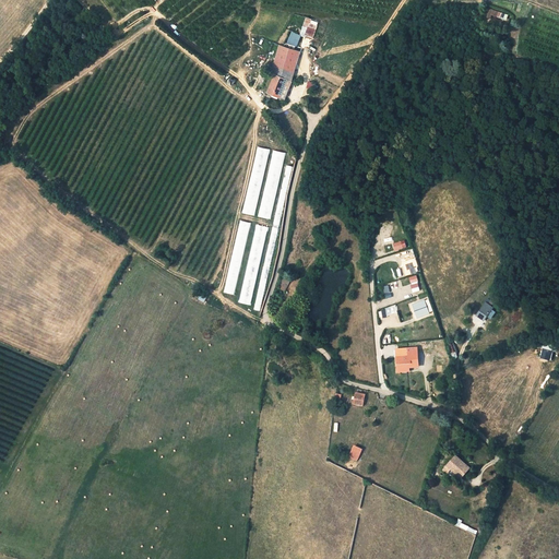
[(490,18),(490,16),(507,20),(508,13),(486,9),(484,16),(490,18)]
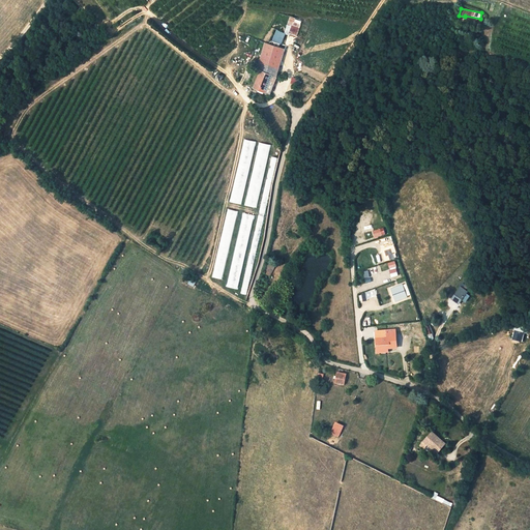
[(466,15),(464,20),(476,24),(478,20),(466,15)]
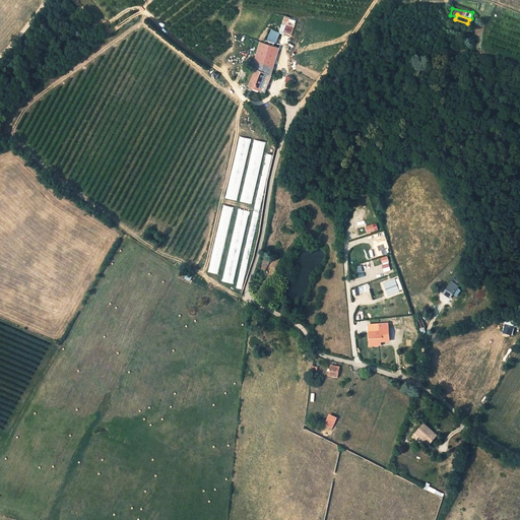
[(289,36),(295,24),(288,21),(289,17),(285,16),(279,31),(289,36)]
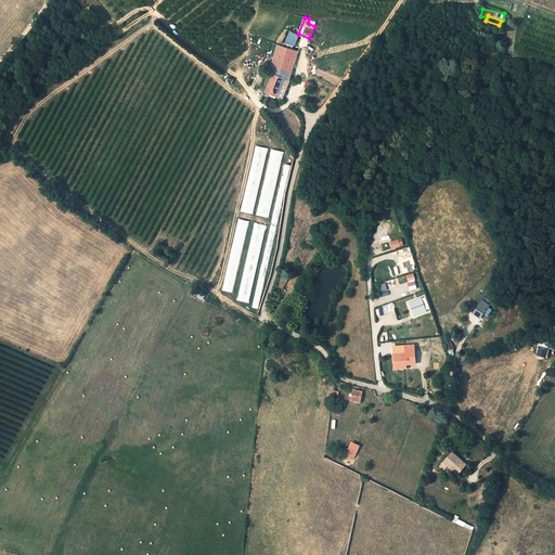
[(297,50),(275,43),(268,72),(272,74),(284,78),(289,80),(297,50)]
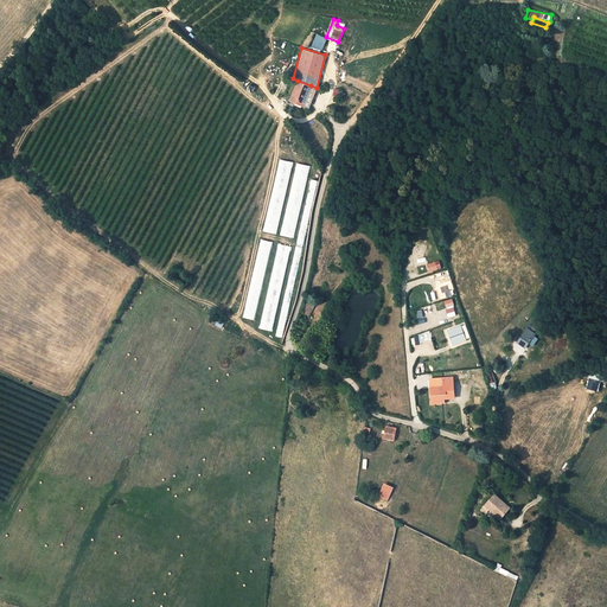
[(311,85),(298,81),(291,100),(304,104),(311,85)]
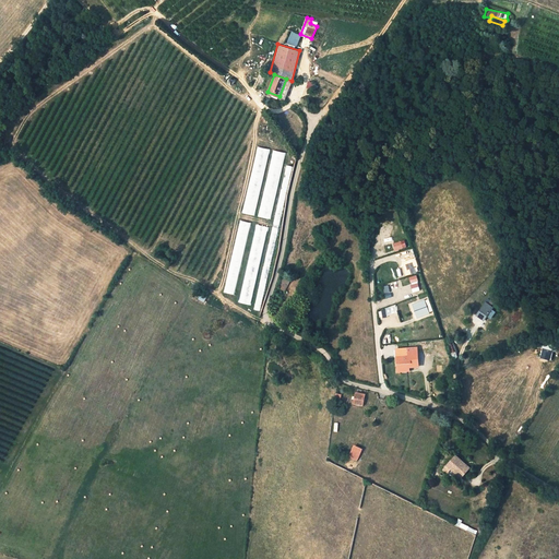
[(292,81),(286,79),(280,96),(285,98),(292,81)]
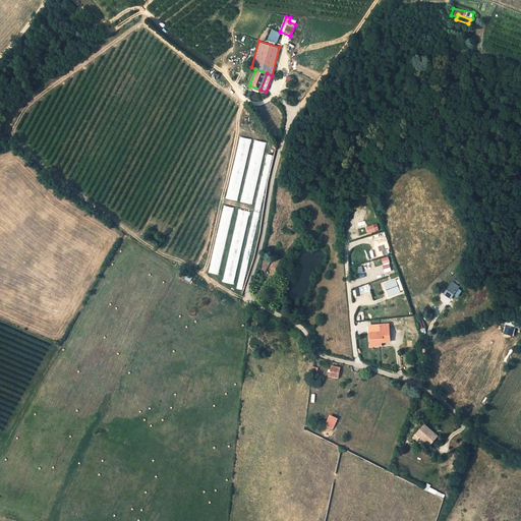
[(287,76),(285,82),(291,84),(293,78),(287,76)]
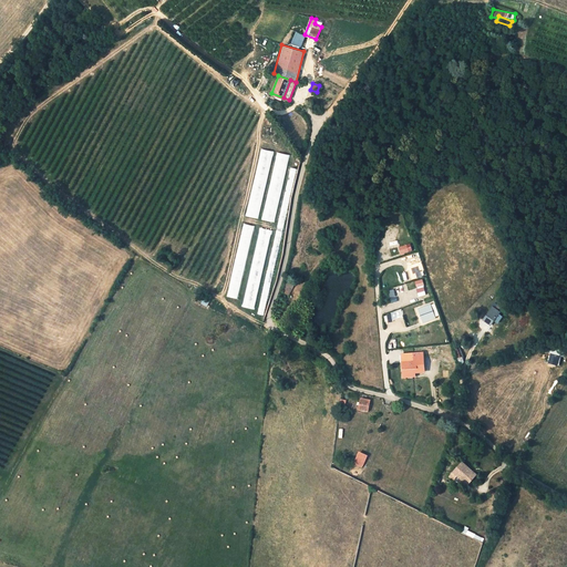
[(258,150),(247,218),(260,220),(271,152),(258,150)]
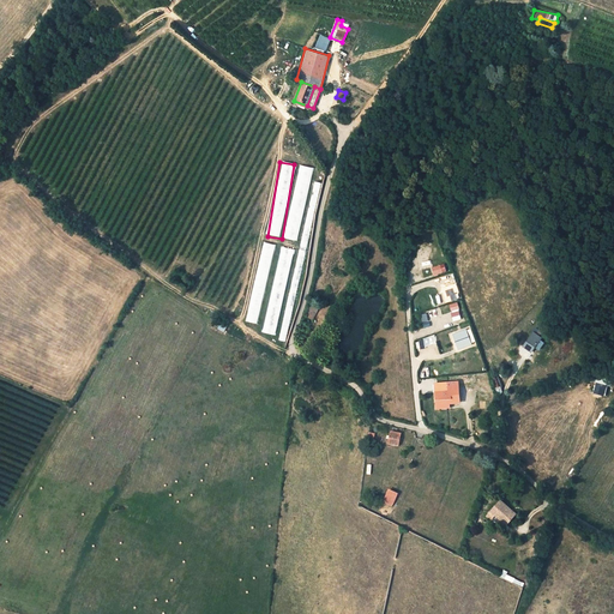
[(299,242),(312,168),(298,166),(284,240),(299,242)]
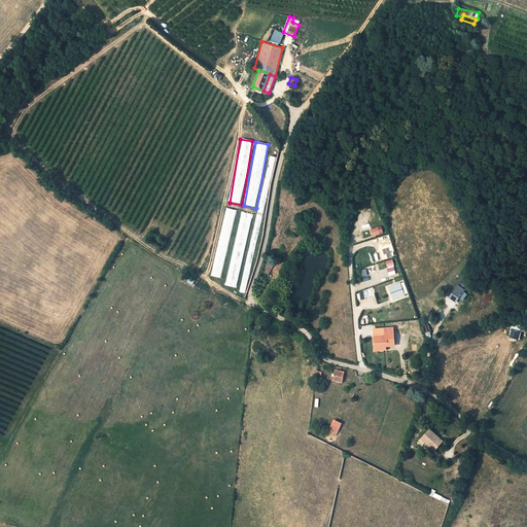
[(265,222),(276,157),(266,155),(242,293),(248,294),(253,266),(256,266),(265,222)]
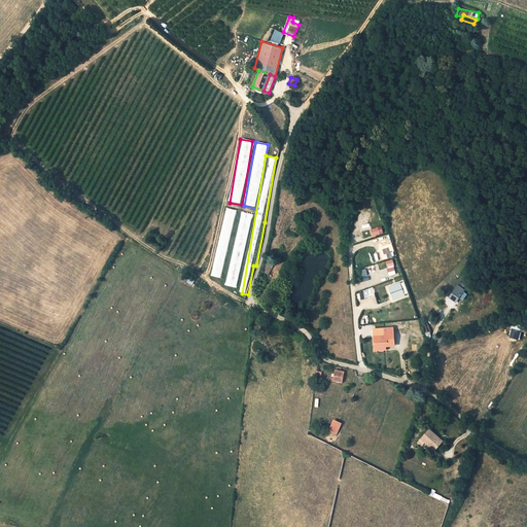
[(221,279),(235,210),(225,208),(211,277),(221,279)]
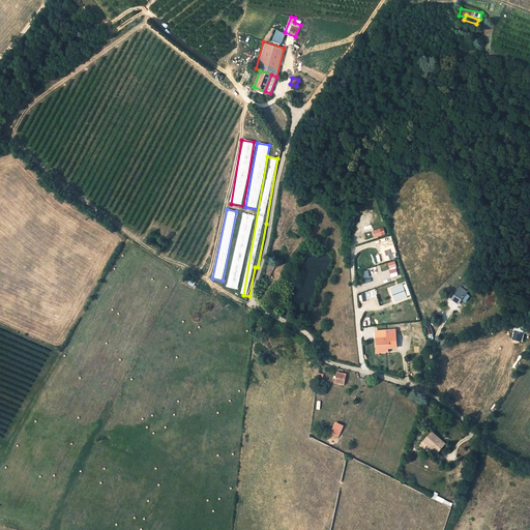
[(239,290),(252,215),(240,213),(228,289),(239,290)]
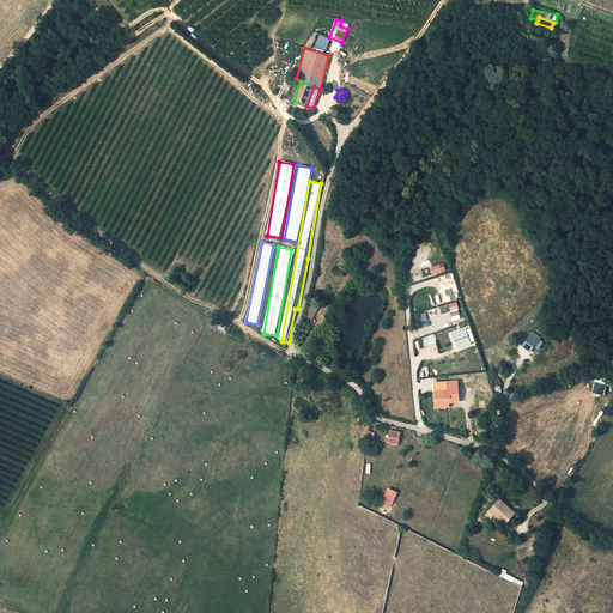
[(430,267),(432,275),(442,272),(439,263),(430,267)]
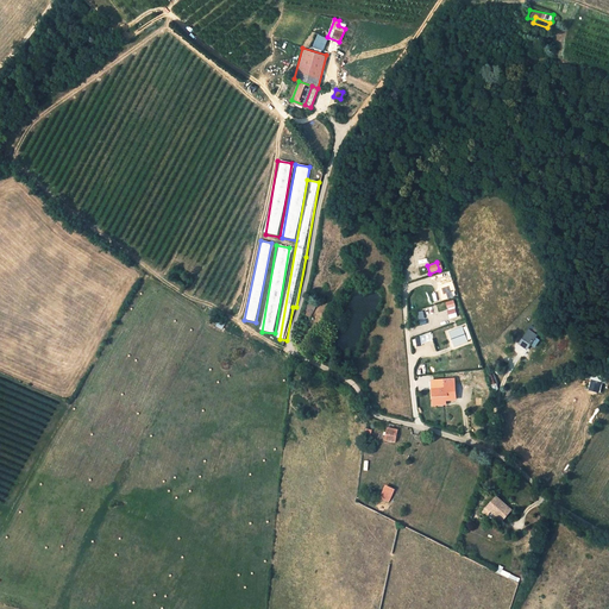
[(439,316),(447,314),(444,302),(435,305),(439,316)]
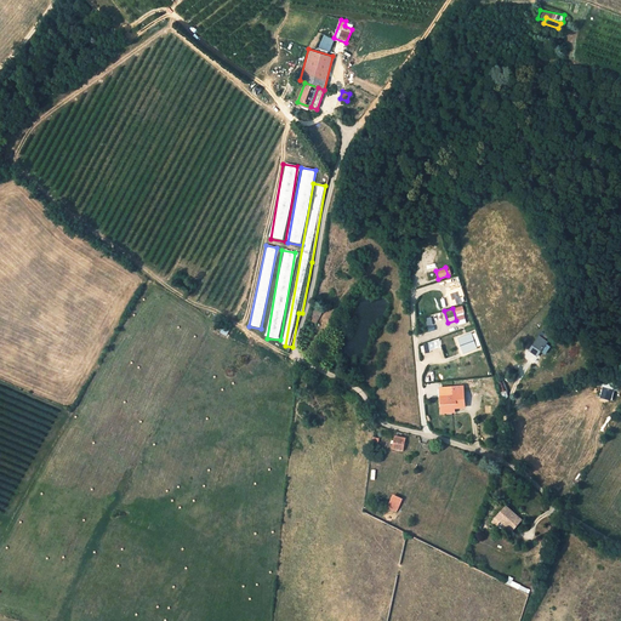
[(455,317),(457,325),(466,323),(463,314),(455,317)]
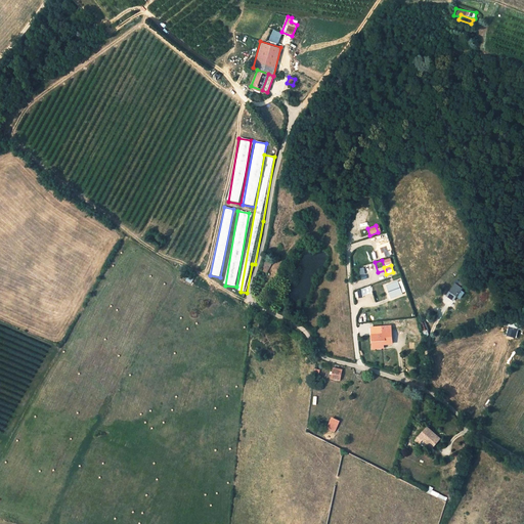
[(185,279),(190,284),(193,277),(188,274),(185,279)]
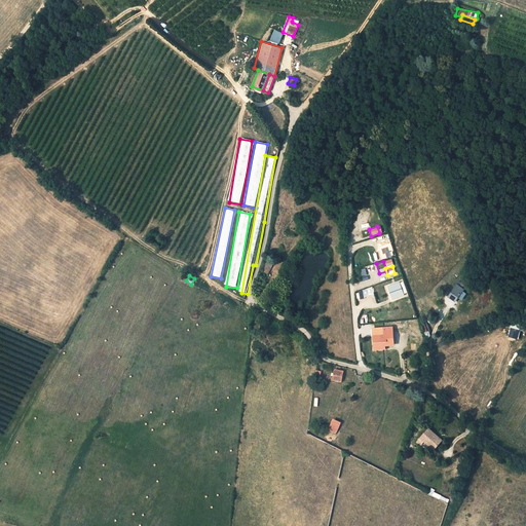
[(404,295),(400,283),(388,287),(393,299),(404,295)]
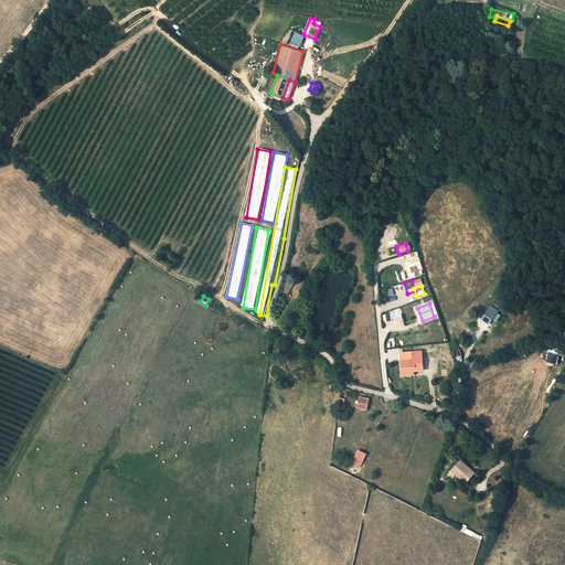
[(497,312),(494,311),(490,308),(483,317),(486,318),(487,316),(491,319),(497,312)]
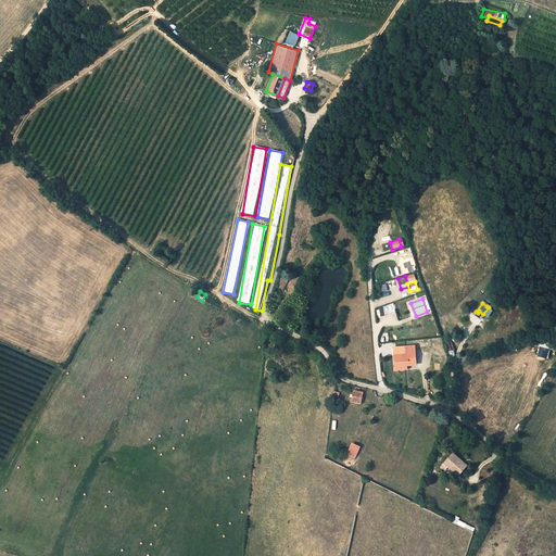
[(415,352),(415,346),(405,346),(406,355),(394,356),(395,363),(396,363),(397,369),(407,368),(407,365),(416,365),(415,352)]
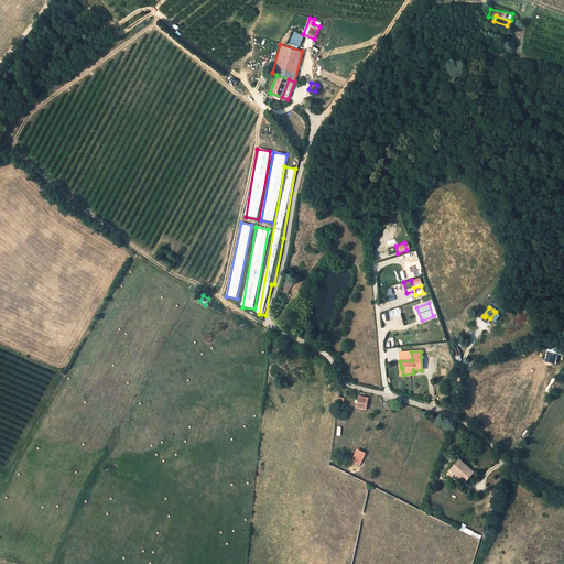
[(366,409),(368,398),(359,396),(358,400),(355,400),(355,402),(357,403),(357,408),(366,409)]
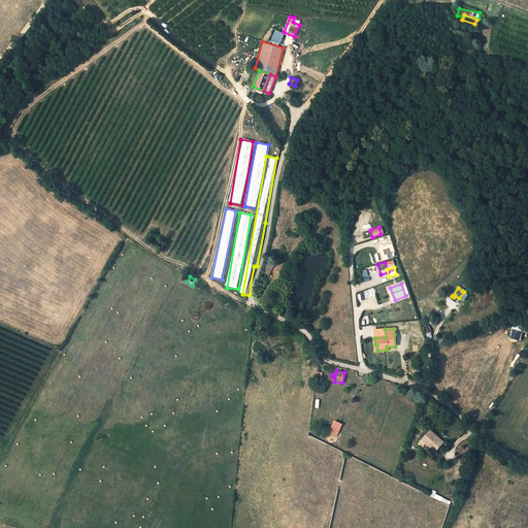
[(334,421),(331,429),(335,431),(338,432),(341,424),(339,423),(334,421)]
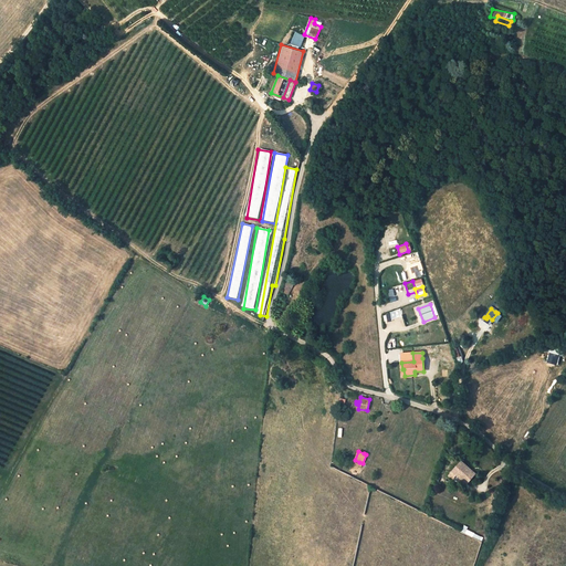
[(452,479),(457,475),(467,484),(471,480),(475,474),(461,461),(449,475),(452,479)]
